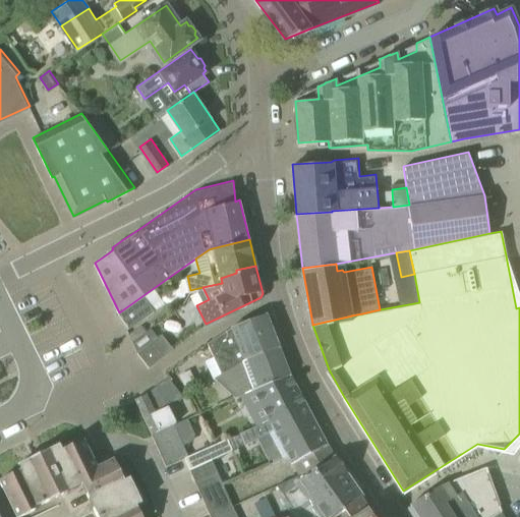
[(405,286),(385,289),(388,306),(408,303),(405,286)]
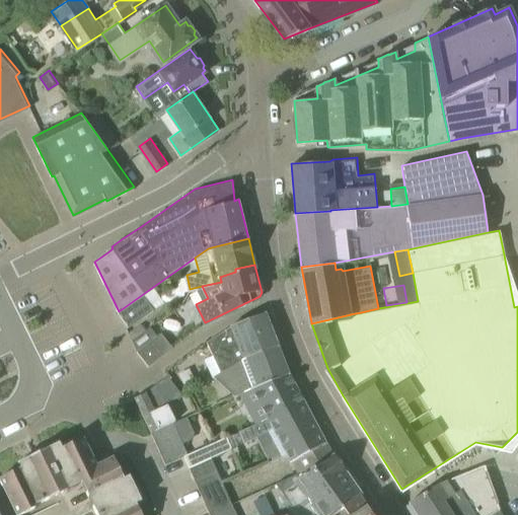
[(143,294),(119,311),(128,324),(129,325),(153,308),(150,304),(143,294)]
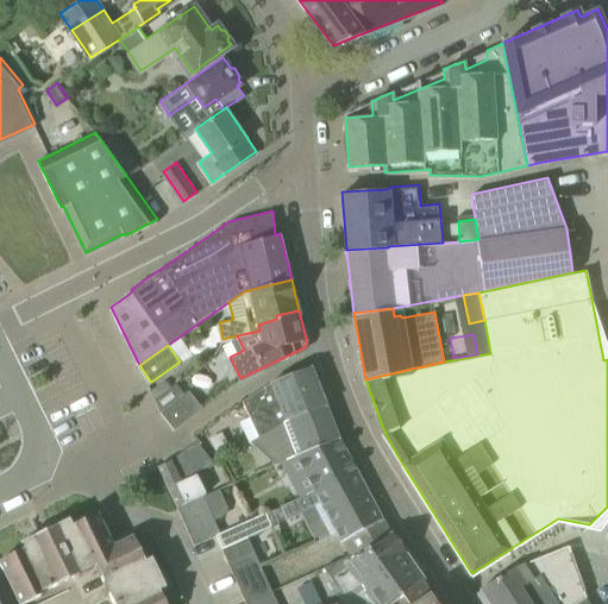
[(243,398),(250,414),(258,434),(261,432),(286,417),(288,416),(327,406),(312,366),(271,381),(243,398)]
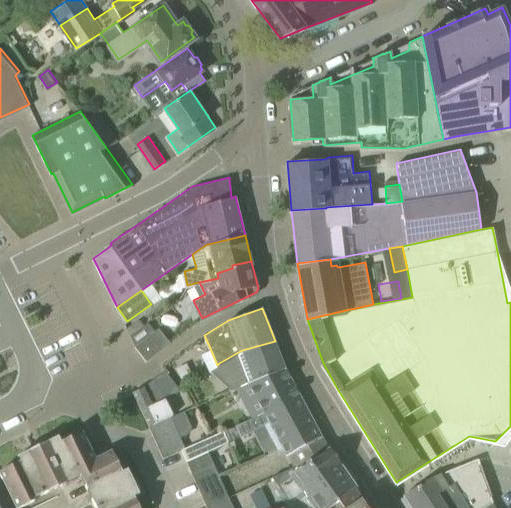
[(159,327),(156,329),(148,320),(130,333),(134,342),(135,345),(147,360),(170,341),(159,327)]
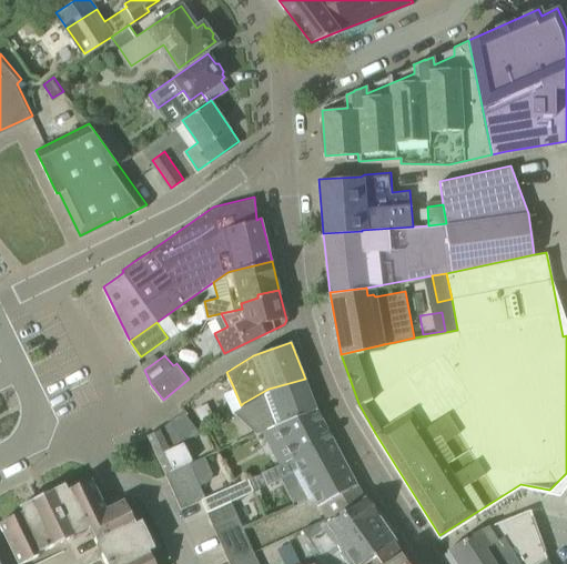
[(266,390),(243,403),(259,430),(262,427),(316,406),(305,379),(269,389),(266,390)]
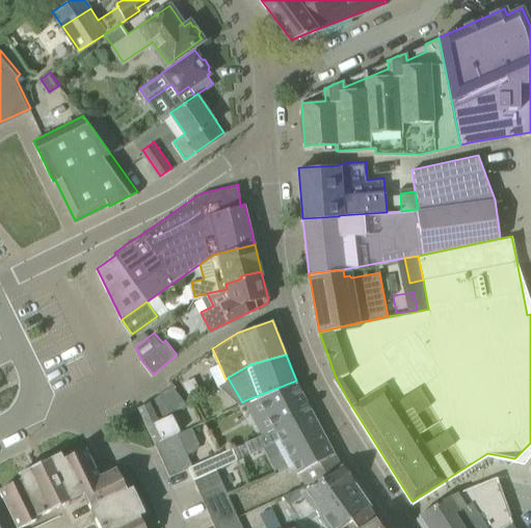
[(275,427),(310,407),(296,380),(260,395),(274,426),(275,427)]
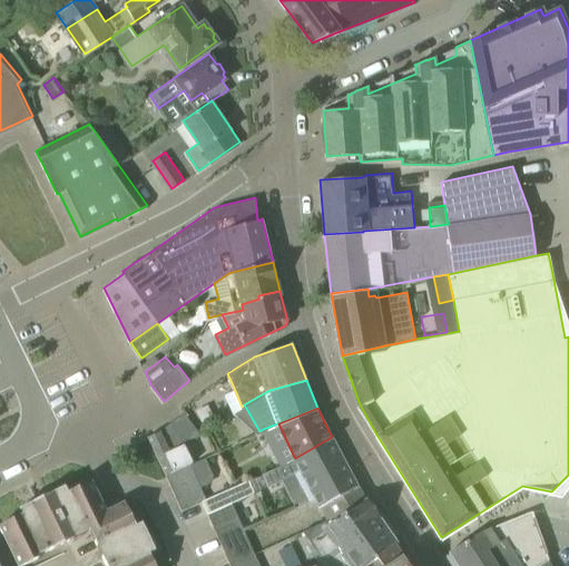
[(160,429),(170,449),(182,443),(180,441),(199,430),(184,410),(160,429)]
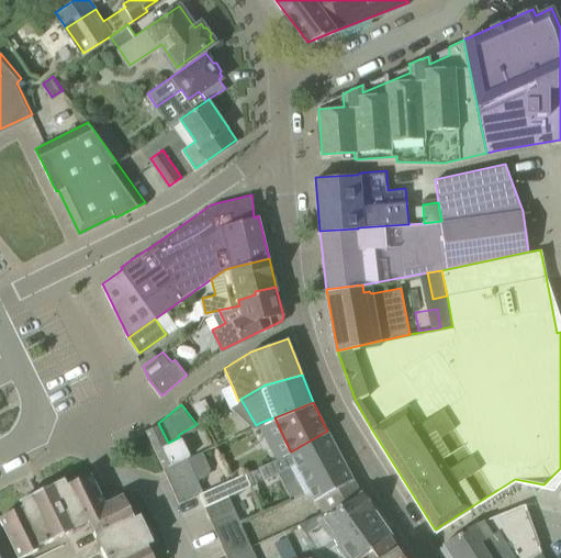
[(158,423),(146,428),(156,448),(164,467),(189,455),(179,437),(168,443),(158,423)]
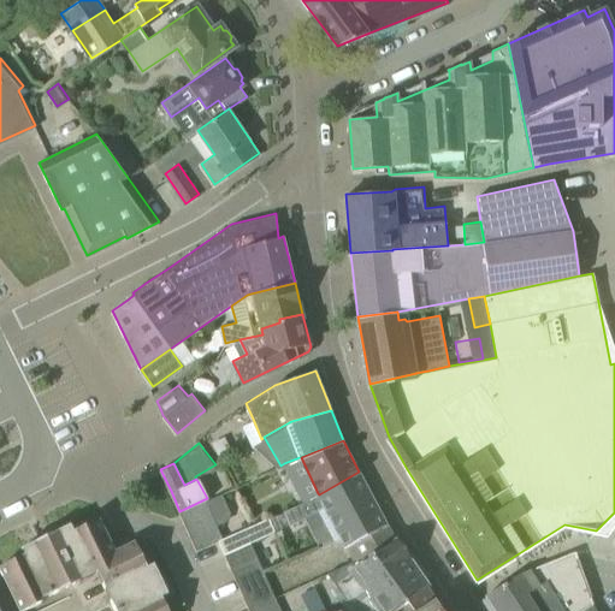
[(346,545),(385,520),(359,472),(319,494),(285,510),(291,523),(306,516),(325,505),(341,535),(346,545)]
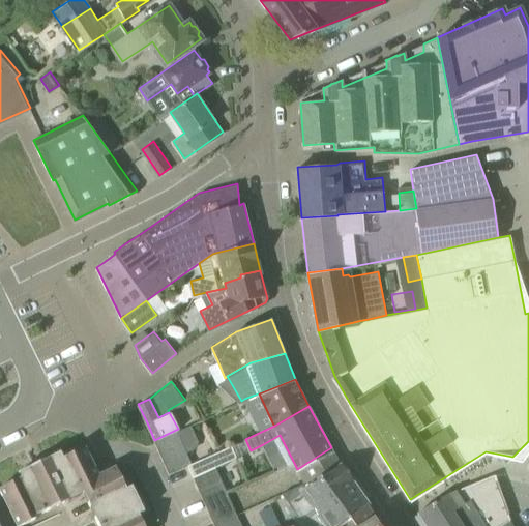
[(232,443),(192,461),(193,462),(188,464),(193,474),(215,465),(227,460),(237,455),(232,443)]
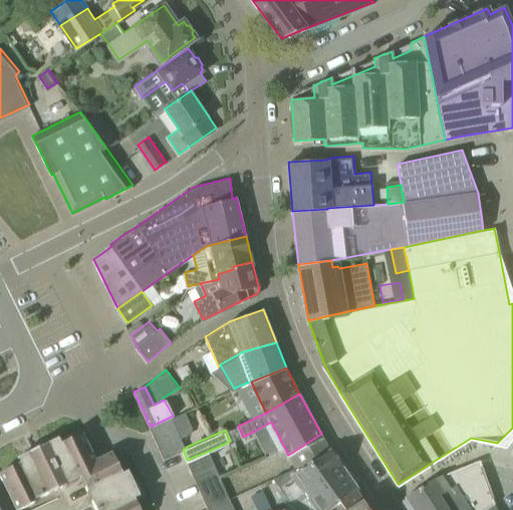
[(141,509),(135,496),(141,494),(129,469),(122,472),(112,451),(95,459),(82,432),(61,442),(58,436),(18,456),(21,461),(0,471),(0,472),(18,508),(35,500),(34,498),(49,491),(50,491),(67,483),(66,482),(81,476),(97,509),(141,509)]
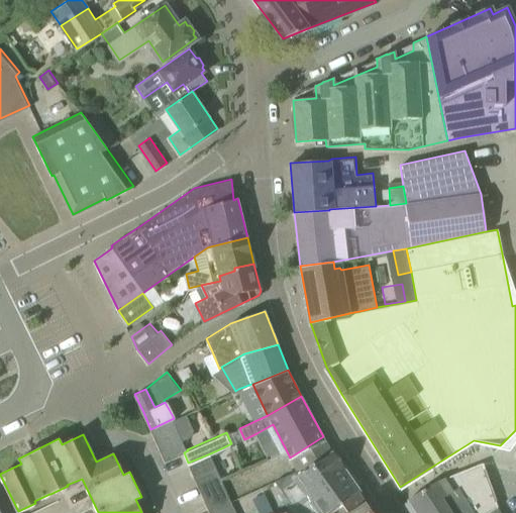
[(290,457),(297,470),(299,474),(313,465),(314,466),(332,452),(323,436),(290,457)]
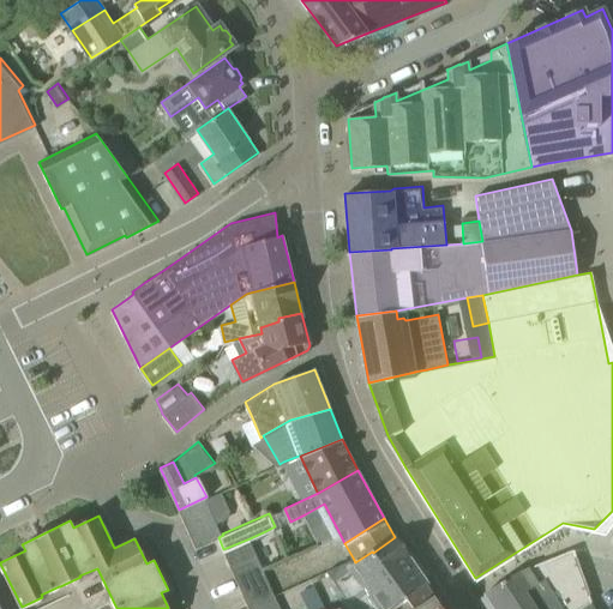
[(196,547),(214,540),(206,523),(190,531),(196,547)]
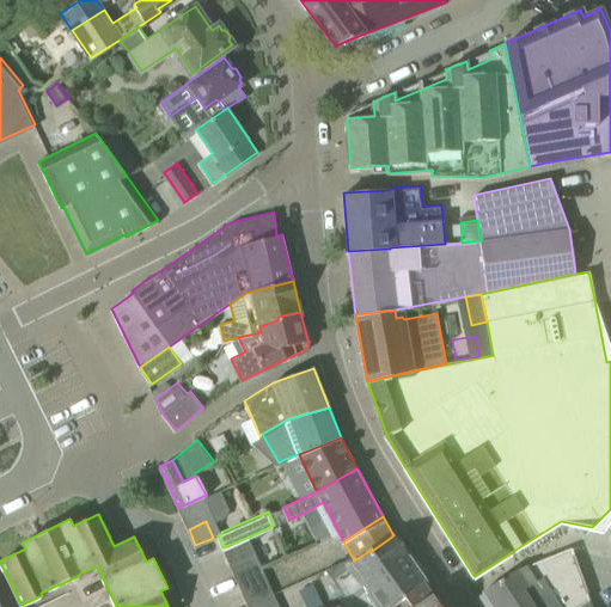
[(425,581),(393,535),(372,551),(371,550),(354,560),(352,556),(325,568),(347,598),(340,601),(341,605),(342,606),(389,606),(422,582),(425,581)]
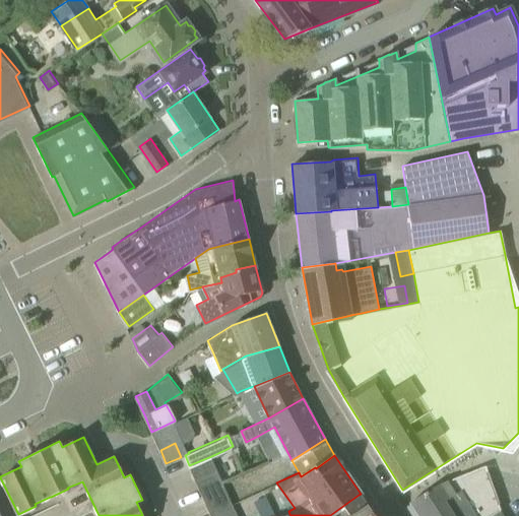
[(211,456),(189,465),(195,477),(216,467),(211,456)]
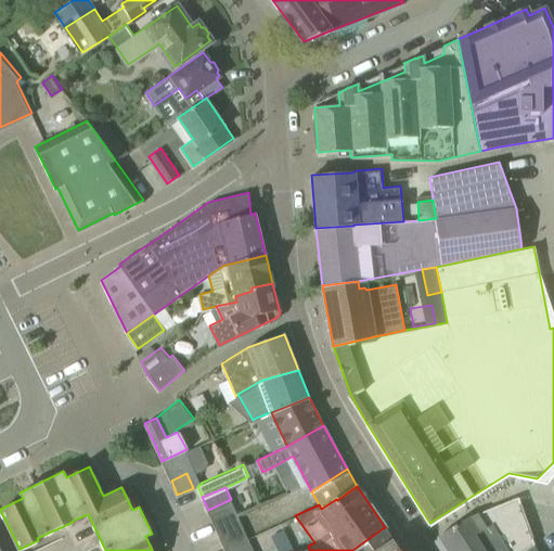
[(448,550),(522,550),(535,543),(518,496),(469,515),(438,535),(448,550)]
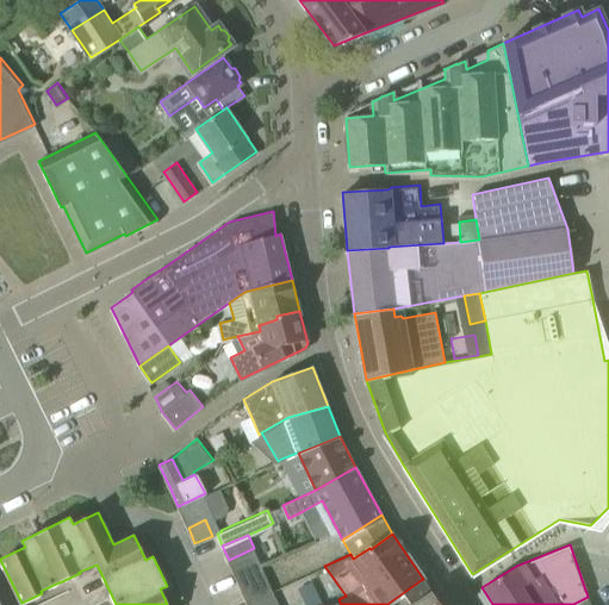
[(260,562),(254,548),(229,560),(235,573),(260,562)]
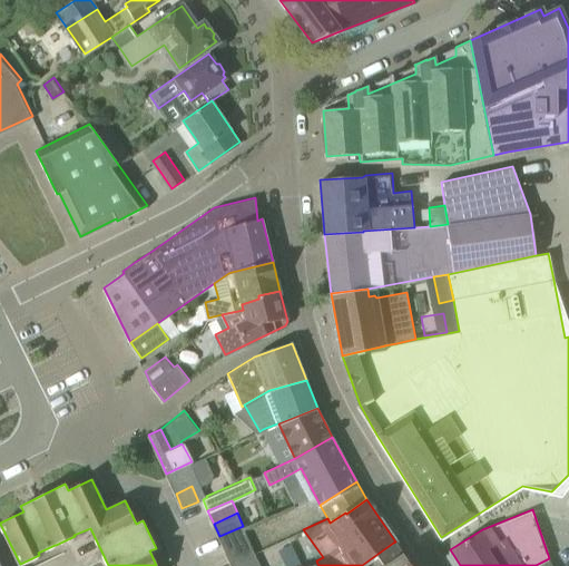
[(255,552),(243,526),(219,536),(231,563),(255,552)]
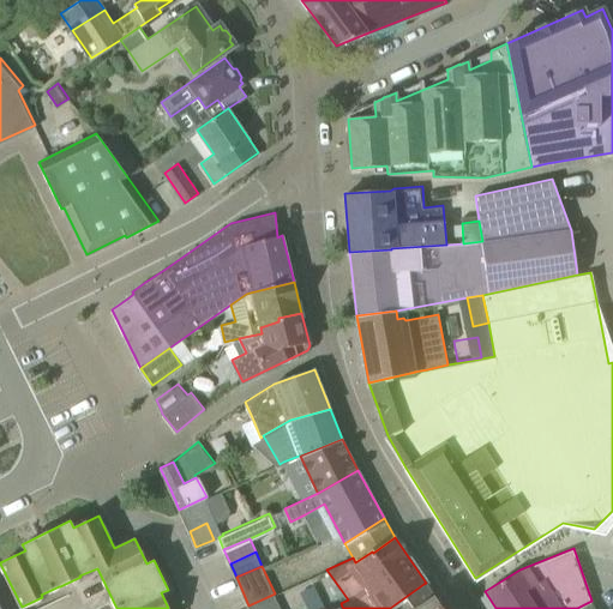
[(343,608),(342,607),(337,608),(439,608),(424,584),(390,608),(343,608)]
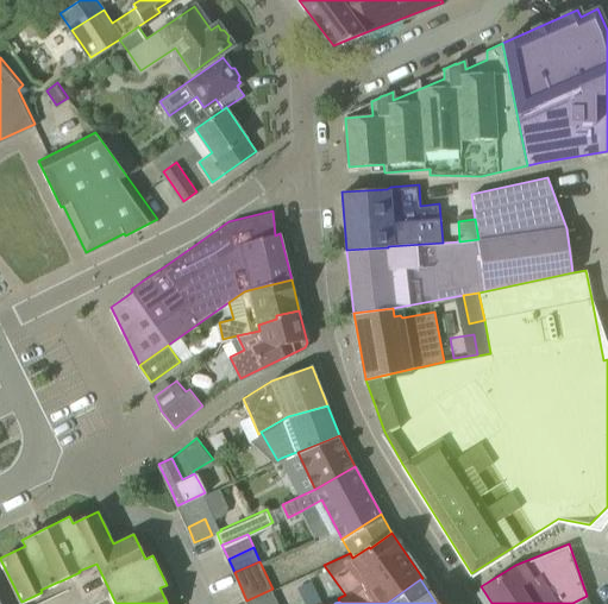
[(279,603),(273,589),(246,601),(248,603),(279,603)]
